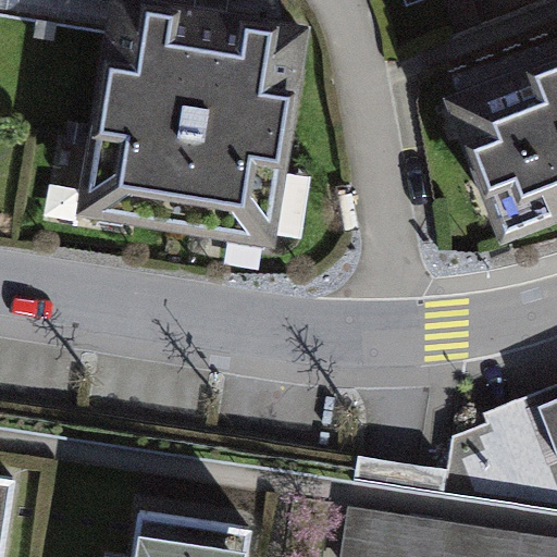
[(165,0),(111,0),(76,212),(274,245),(310,24),(165,0)]
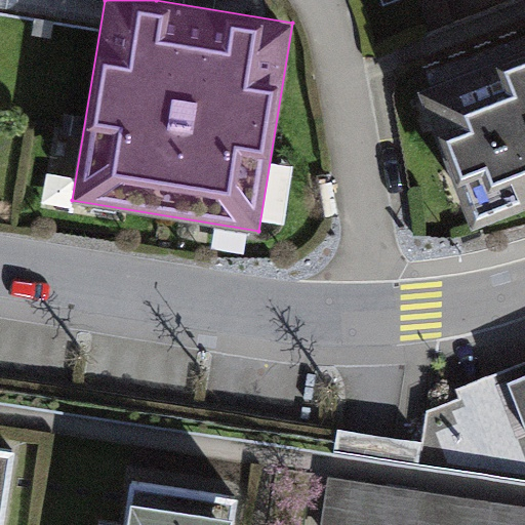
[(467,244),(524,221),(524,59),(412,104),(467,244)]
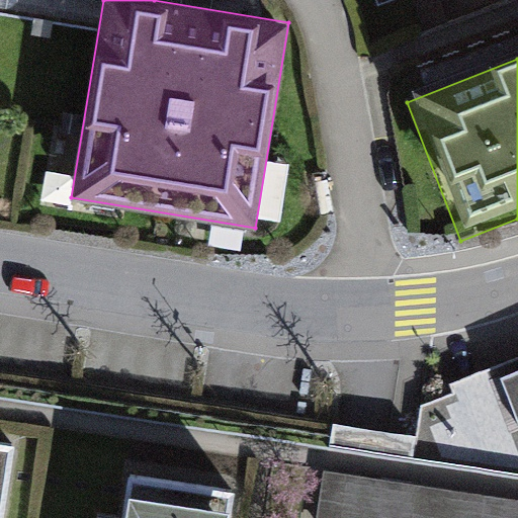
[(517,356),(464,376),(468,387),(423,404),(439,448),(517,459),(517,356)]
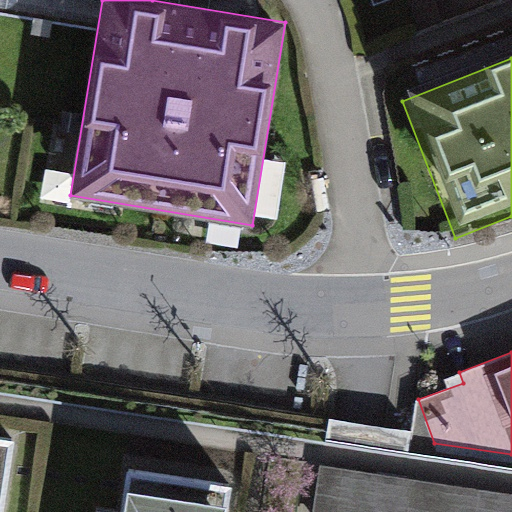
[(0,427),(0,499),(11,429),(0,427)]
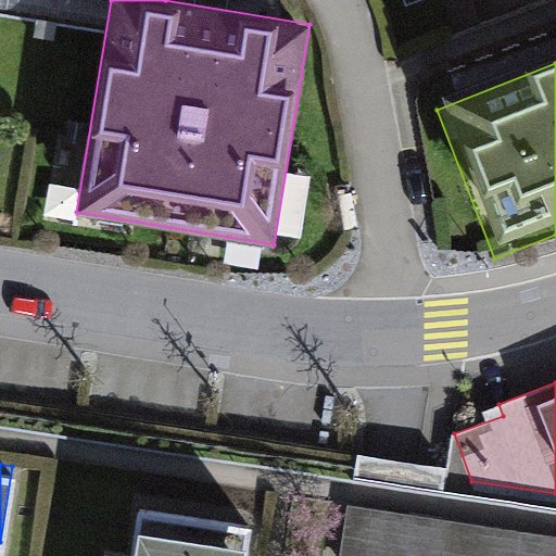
[(555,555),(555,538),(350,506),(341,555),(555,555)]
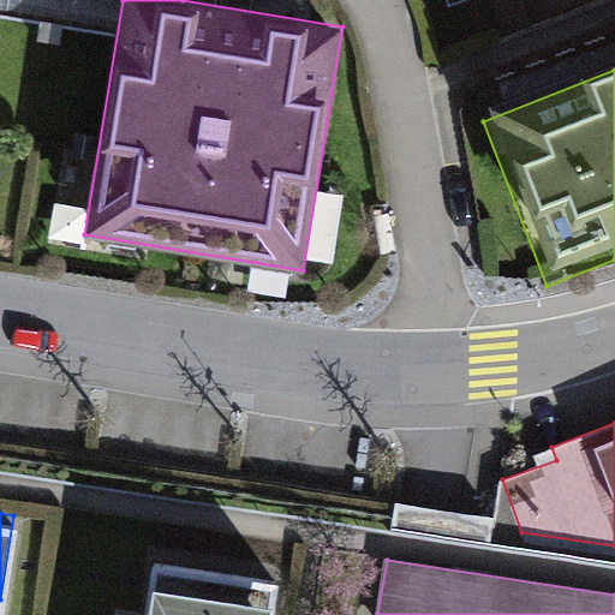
[(274,614),(279,585),(150,565),(142,614),(274,614)]
